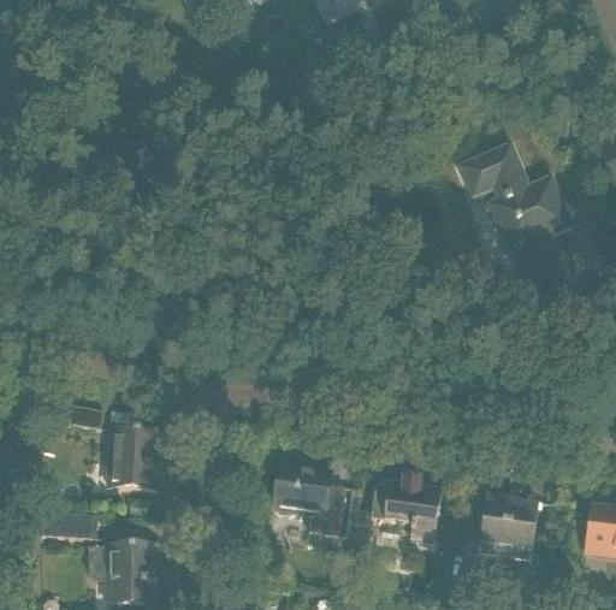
[(510,143),(460,165),(473,195),(495,185),(499,197),(490,202),(510,250),(520,247),(526,262),(516,266),(529,297),(569,279),(549,234),(572,224),(550,176),(528,185),(510,143)]
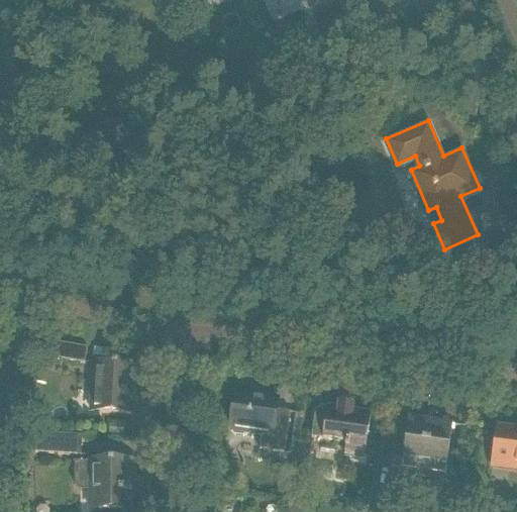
[(28,350),(31,334),(19,332),(16,347),(28,350)]
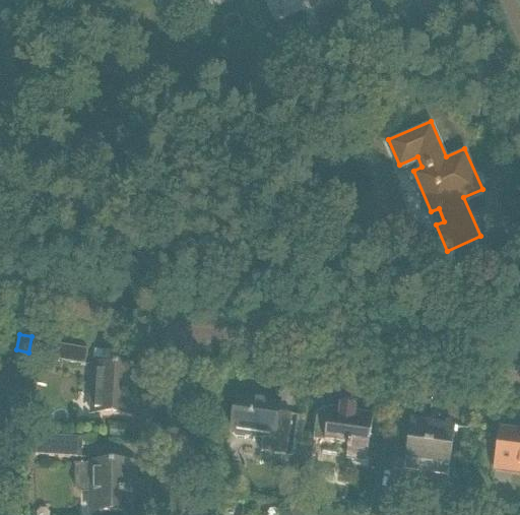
[(87,345),(56,340),(53,356),(85,362),(87,345)]
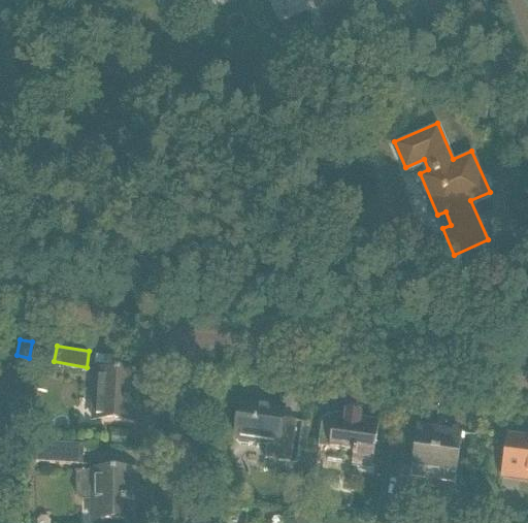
[(137,369),(96,367),(94,396),(102,396),(101,417),(134,419),(137,369)]
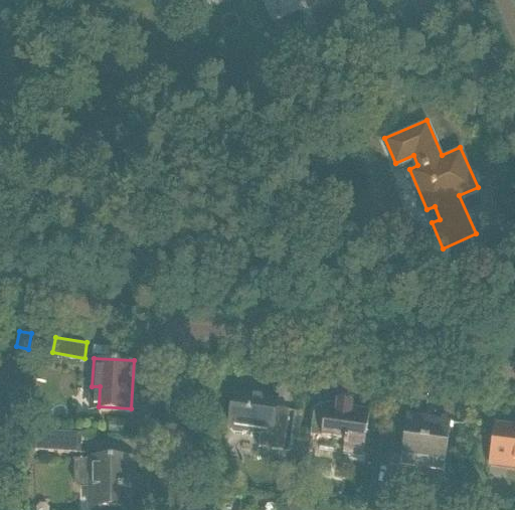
[(234,388),(229,425),(230,425),(233,429),(241,431),(246,427),(260,429),(258,443),(268,445),(283,447),(289,406),(275,404),(276,394),(234,388)]
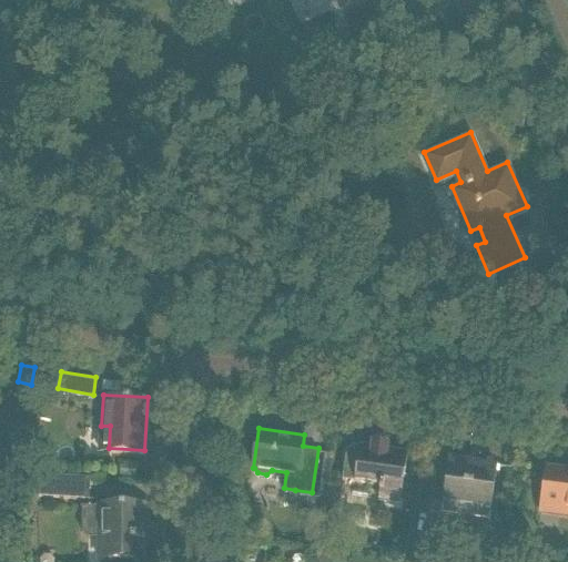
[(372,438),(371,445),(353,442),(346,447),(346,452),(345,452),(342,478),(379,482),(377,497),(401,500),(407,450),(386,447),(387,440),(384,436),(376,435),(372,438)]
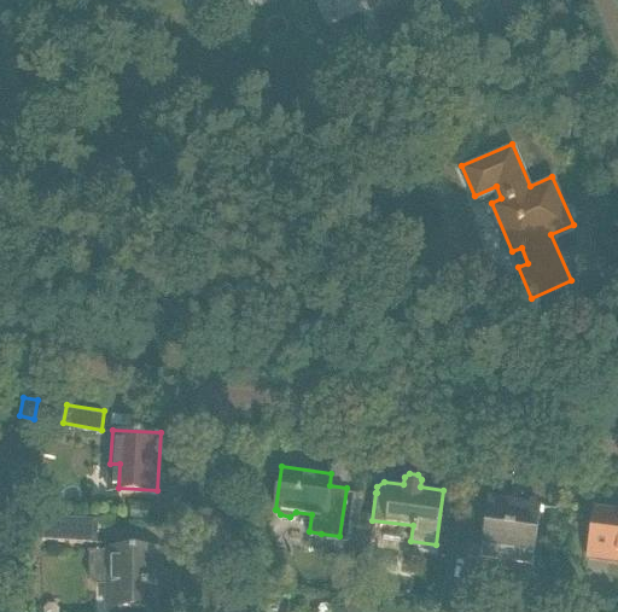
[(540,502),(488,495),(482,537),(470,535),(467,553),(499,557),(500,546),(534,551),(540,502)]
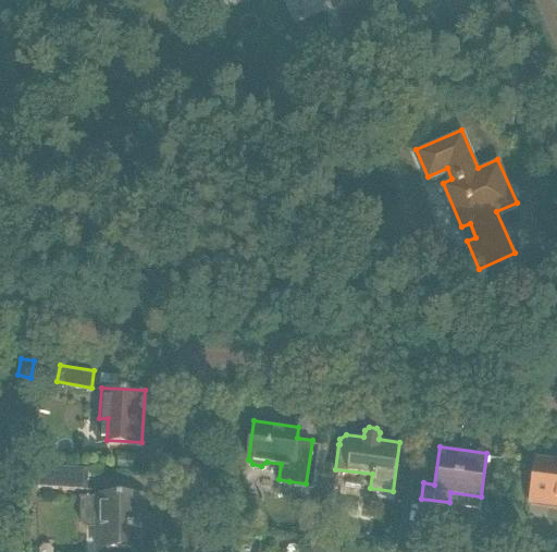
[(556,458),(536,456),(531,492),(556,495),(556,458)]
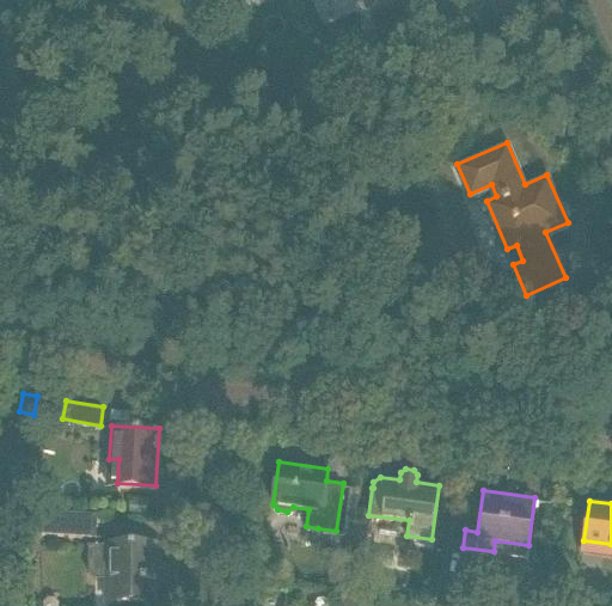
[(96,534),(97,515),(97,512),(42,508),(41,531),(96,534)]
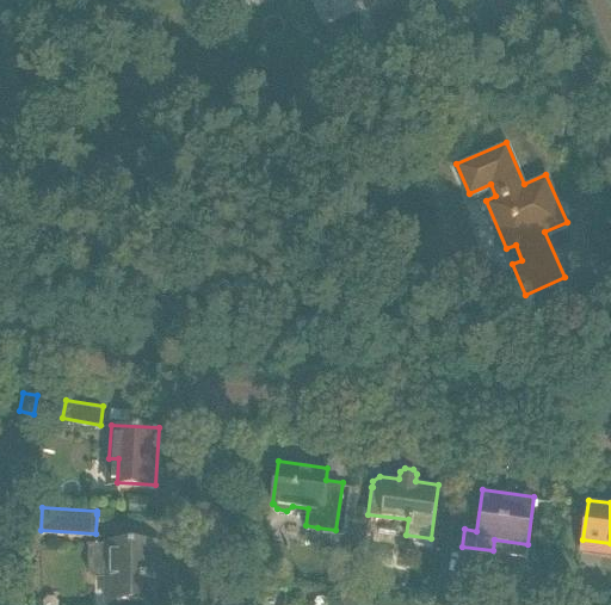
[(107,541),(107,542),(87,542),(87,567),(94,574),(107,574),(107,575),(117,575),(117,598),(154,598),(154,563),(159,563),(159,541),(107,541)]
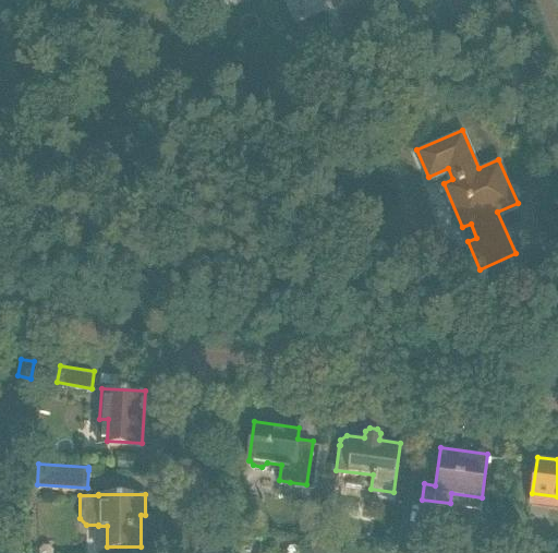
[(312,536),(310,551),(308,551),(307,552),(323,552),(325,537),(312,536)]
